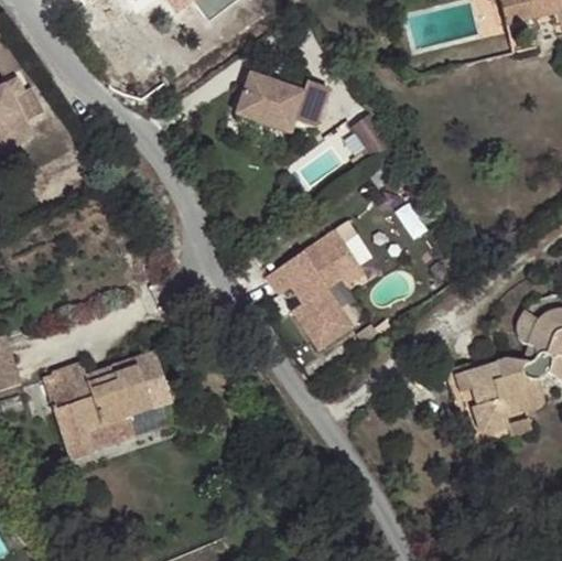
[(172,0),(179,8),(188,0),(197,0),(211,17),(231,0),(172,0)]
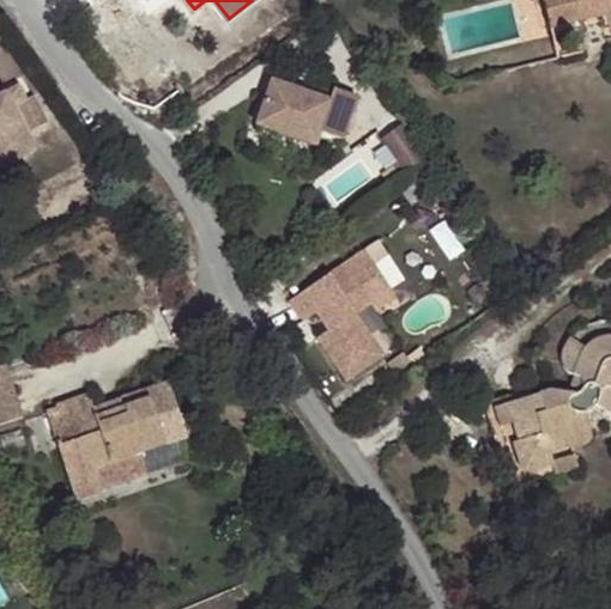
[(545,0),(554,34),(581,28),(580,16),(610,8),(610,0),(545,0)]
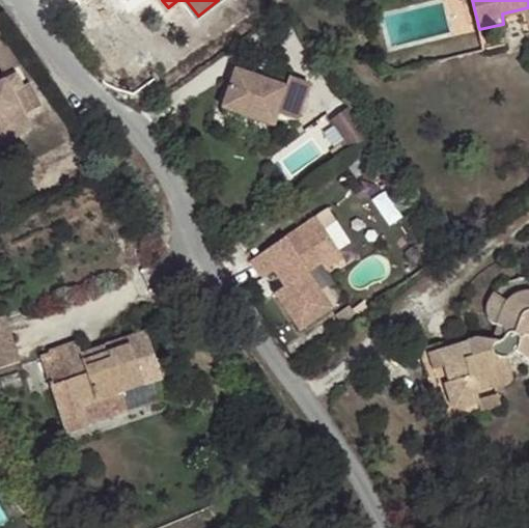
[(299,120),(312,83),(293,75),(288,86),(240,68),(224,107),(276,126),(280,114),(299,120)]
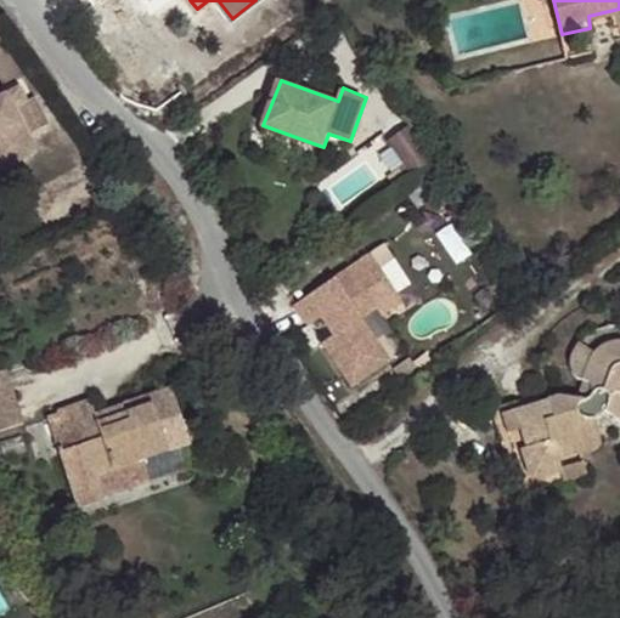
[(18,83),(5,90),(12,105),(26,97),(18,83)]
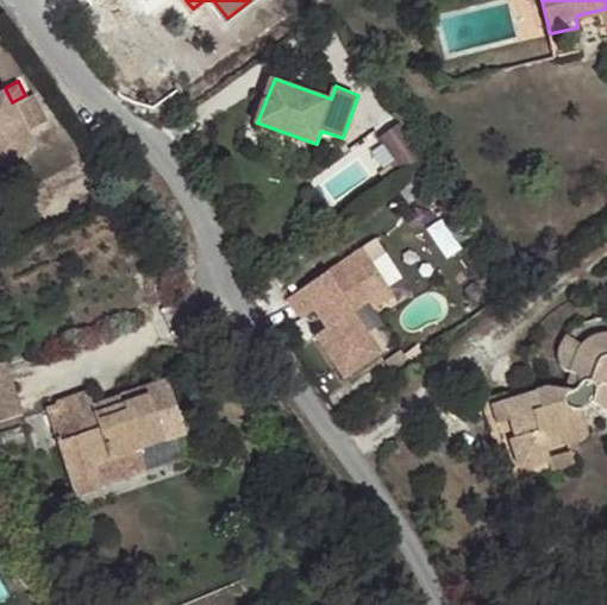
[(0,153),(4,159),(35,143),(12,102),(5,88),(0,90),(0,153)]
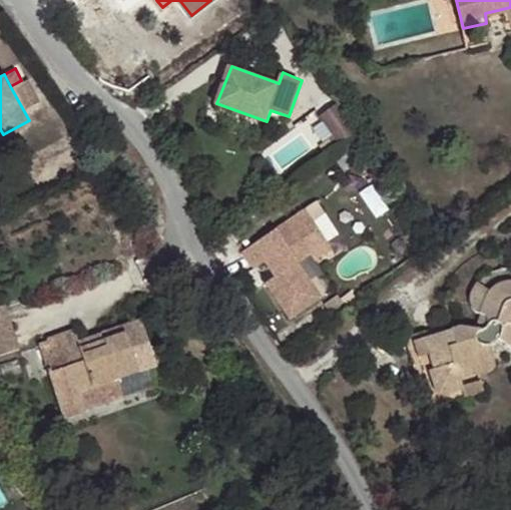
[(343,137),(361,126),(347,101),(328,112),(343,137)]
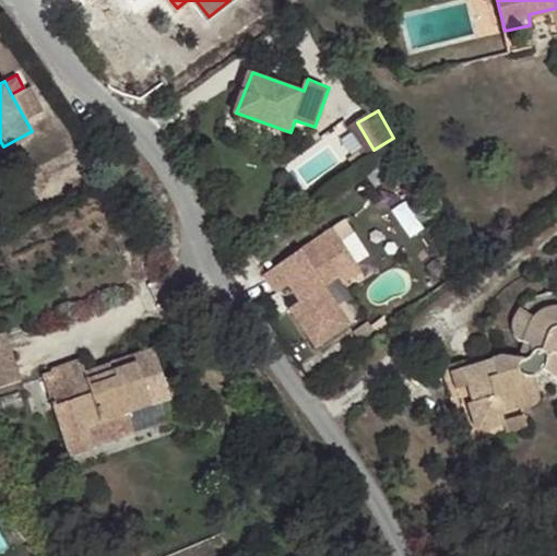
[(338,276),(356,263),(332,228),(263,271),(276,291),(287,283),(301,274),(307,284),(299,290),(303,296),(297,298),(288,305),(313,346),(347,324),(323,285),(338,276)]
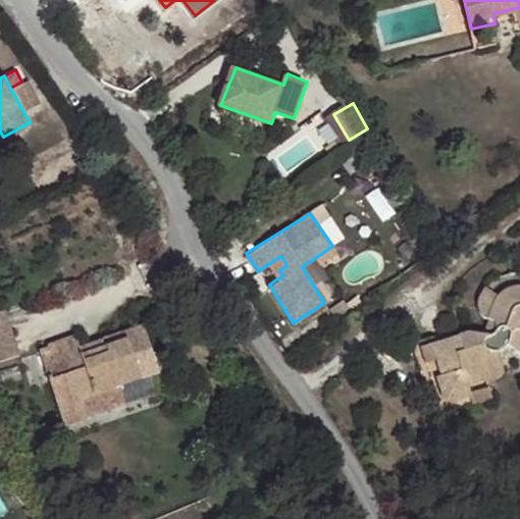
[(338,253),(332,246),(315,258),(320,264),(338,253)]
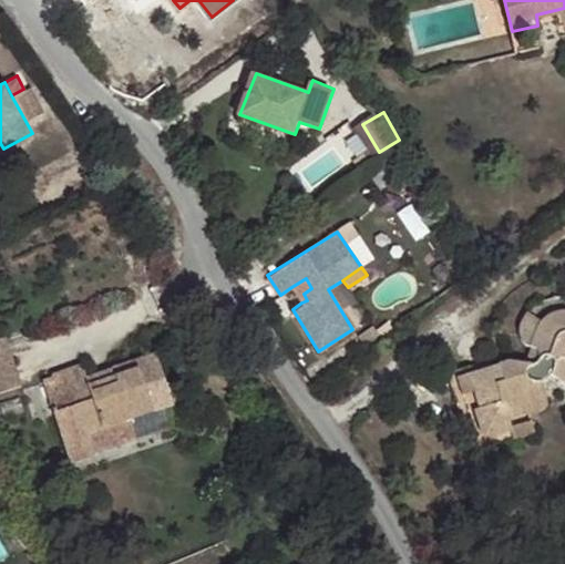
[(306,278),(291,287),(301,303),(307,300),(304,294),(311,288),(306,278)]
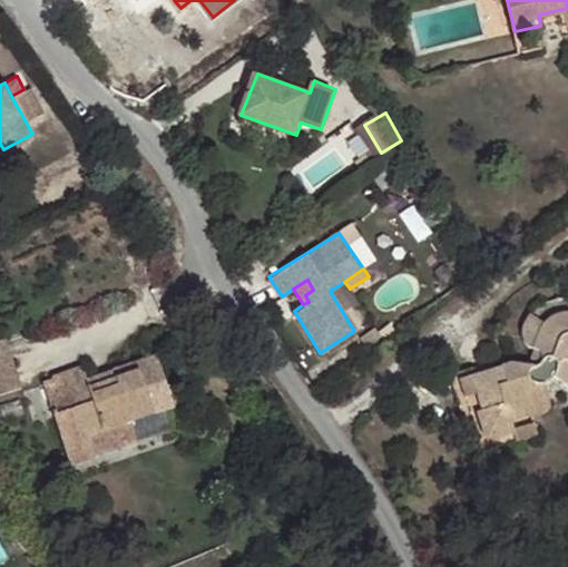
[(560,312),(567,309),(567,293),(565,293),(552,295),(539,302),(530,312),(544,321),(550,315),(560,312)]
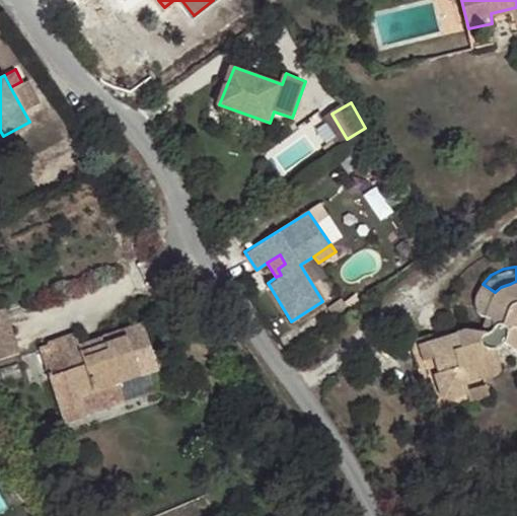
[(505,341),(516,349),(516,281),(510,284),(501,287),(495,292),(483,284),(475,297),(475,306),(487,312),(479,330),(464,328),(429,340),(433,357),(438,372),(434,374),(439,390),(443,398),(450,399),(468,394),(467,389),(465,381),(482,376),(483,378),(492,376),(498,372),(502,369),(502,366),(496,348),(505,341)]
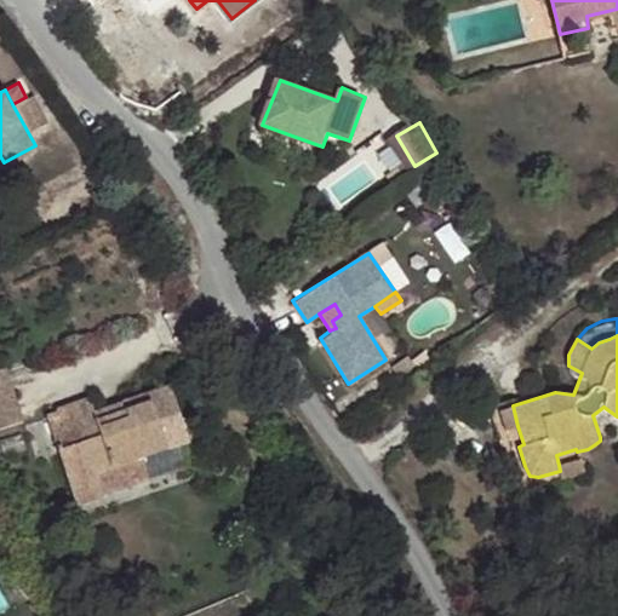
[(17,363),(0,367),(0,427),(34,418),(17,363)]
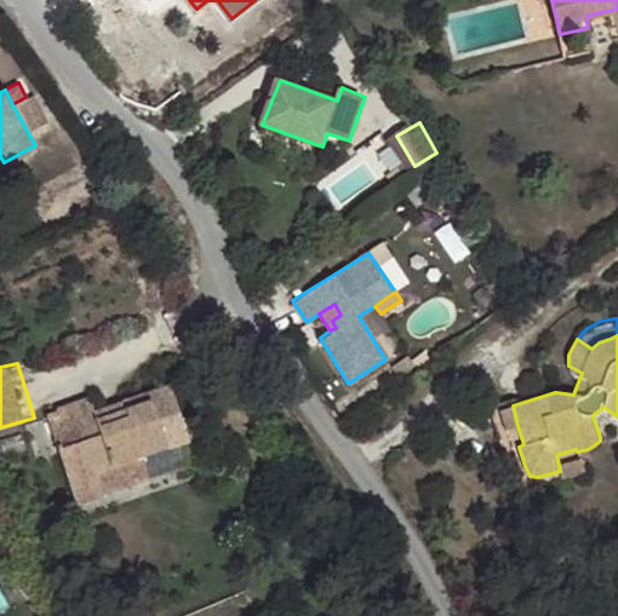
[(192,442),(173,386),(124,402),(127,412),(99,420),(93,402),(51,416),(62,453),(78,505),(107,496),(98,472),(192,442)]
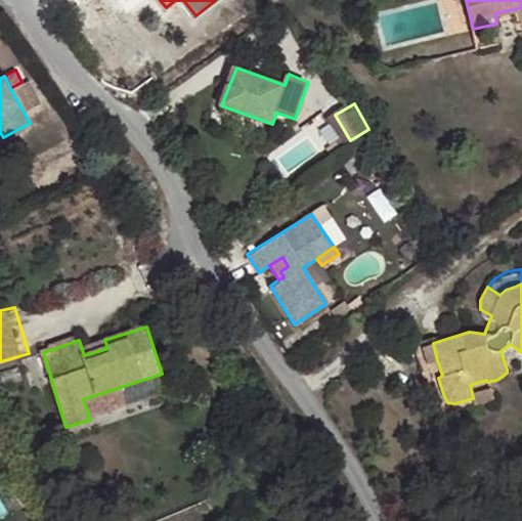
[(437,360),(433,343),(423,346),(428,363),(437,360)]
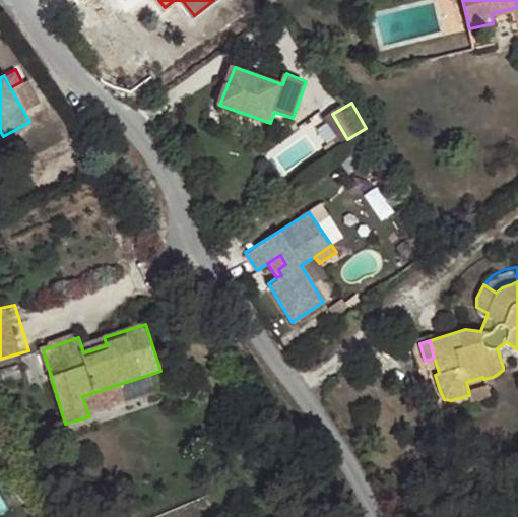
[(488,385),(468,390),(469,395),(471,401),(491,395),(488,385)]
